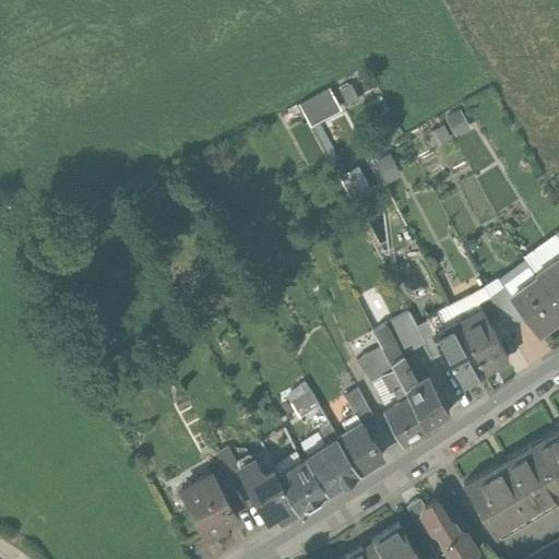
[(351,83),(340,88),(347,104),(358,98),(351,83)]
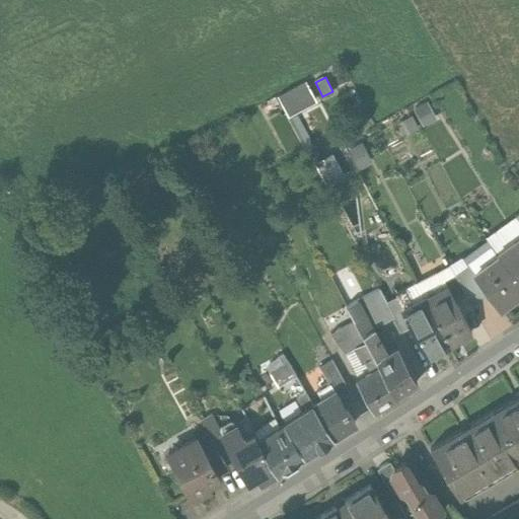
[(305,80),(277,95),(288,115),(315,99),(305,80)]
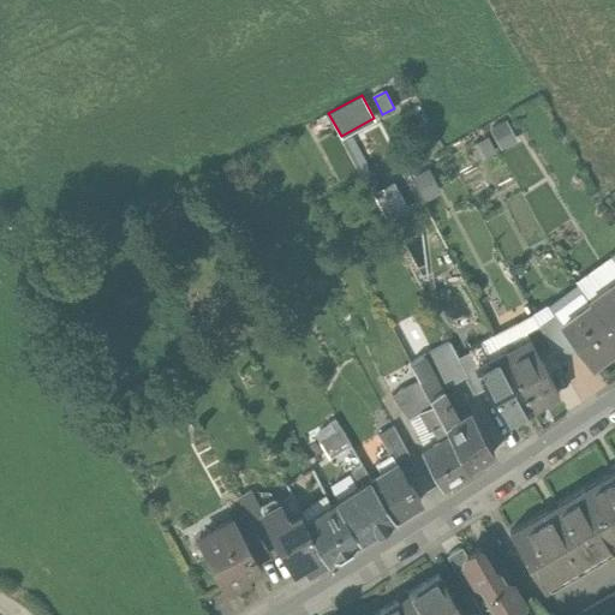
[(506,121),(490,130),(500,150),(517,142),(506,121)]
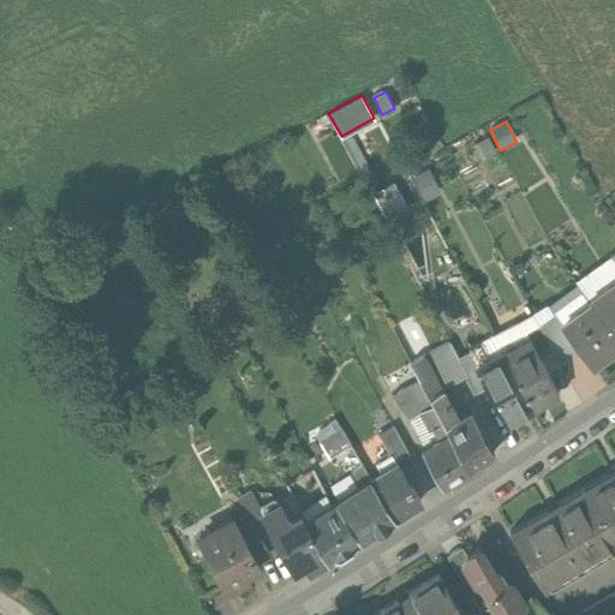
[(357,130),(346,135),(353,154),(364,149),(357,130)]
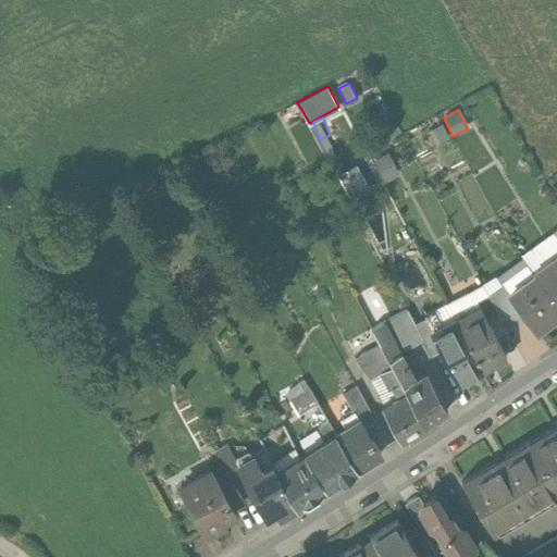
[(442,124),(429,131),(436,145),(449,138),(442,124)]
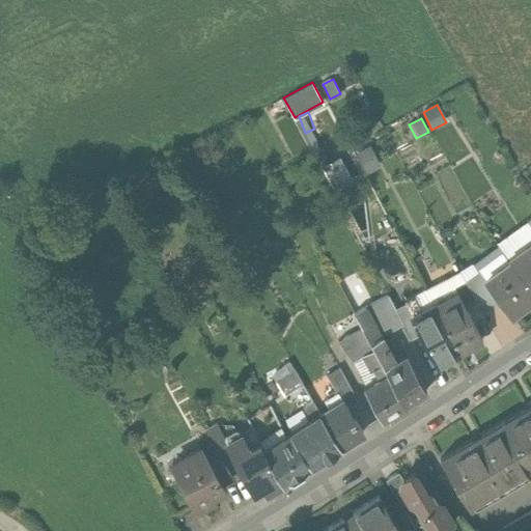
[(369,146),(356,154),(366,173),(379,166),(369,146)]
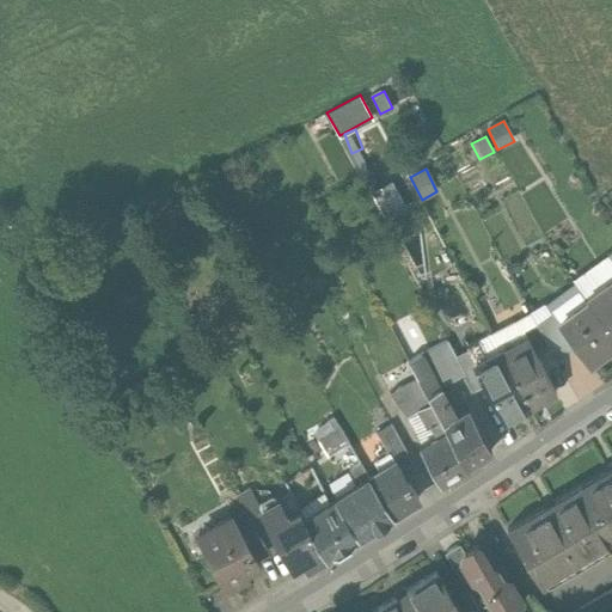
[(387,215),(408,206),(395,178),(375,188),(387,215)]
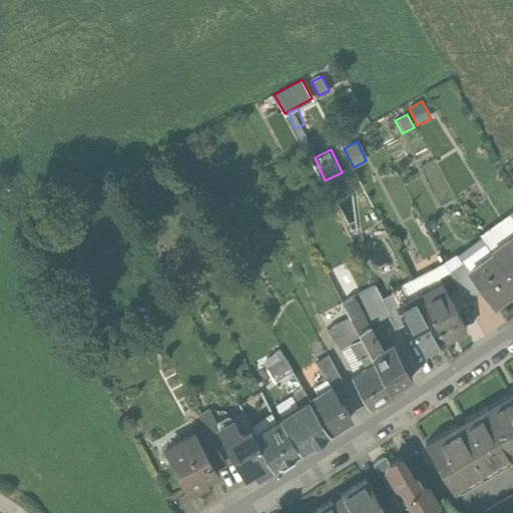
[(491,252),(512,235),(512,220),(510,215),(480,236),(491,252)]
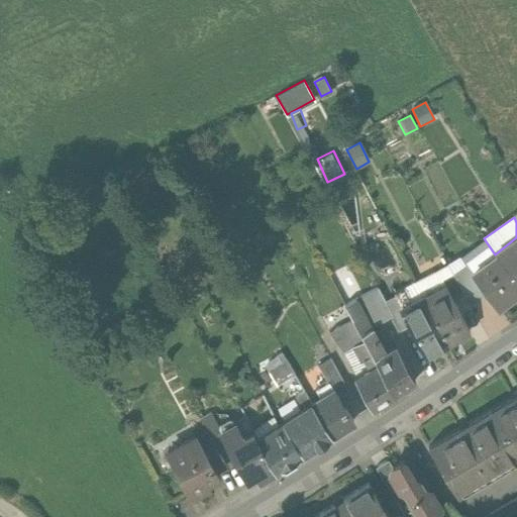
[(516,237),(495,254),(516,285),(516,237)]
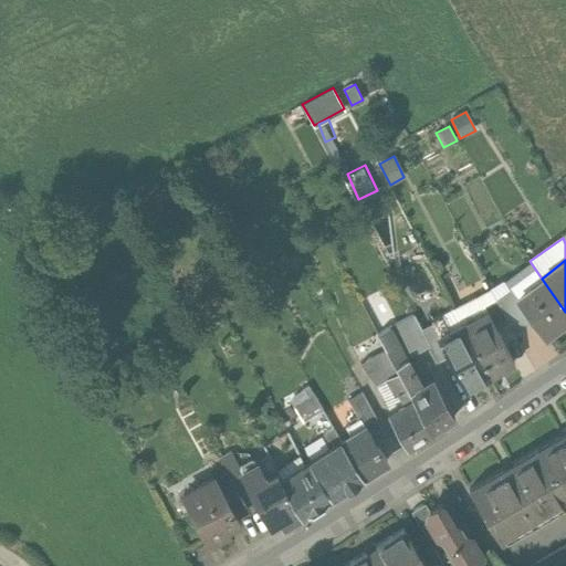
[(534,292),(545,283),(542,279),(530,263),(490,290),(495,300),(510,290),(517,299),(531,289),(534,292)]
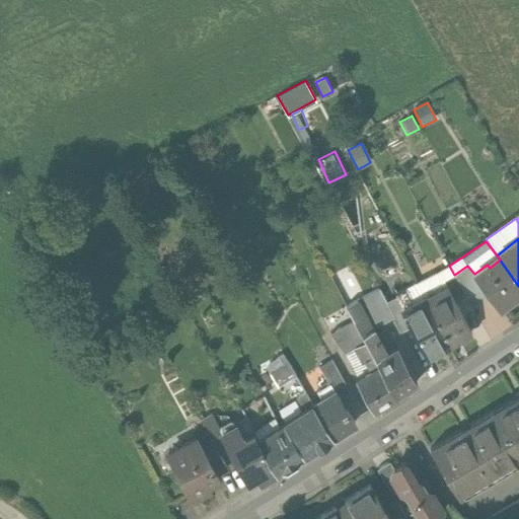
[(518,293),(518,286),(500,260),(490,268),(487,265),(474,274),(473,275),(482,286),(498,308),(518,293)]
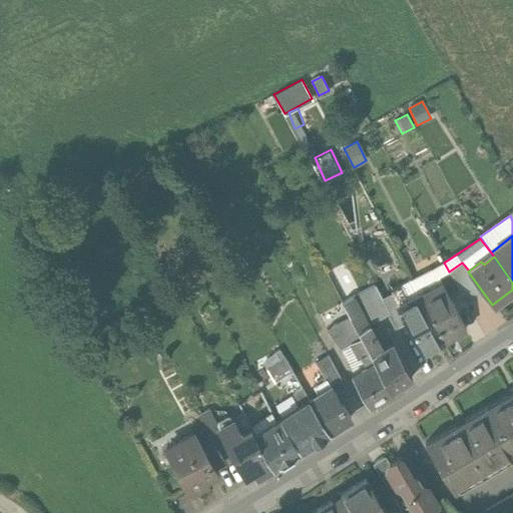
[(420,297),(441,286),(438,279),(449,273),(449,272),(444,263),(410,280),(412,283),(419,295),(420,297)]
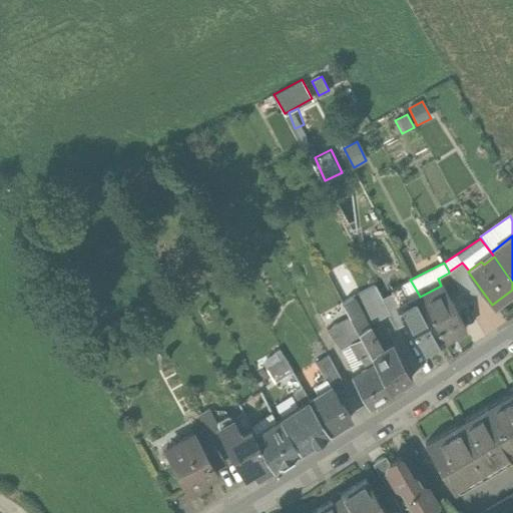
[(462,263),(449,272),(449,273),(460,294),(461,294),(476,283),(468,272),(469,271),(462,263)]
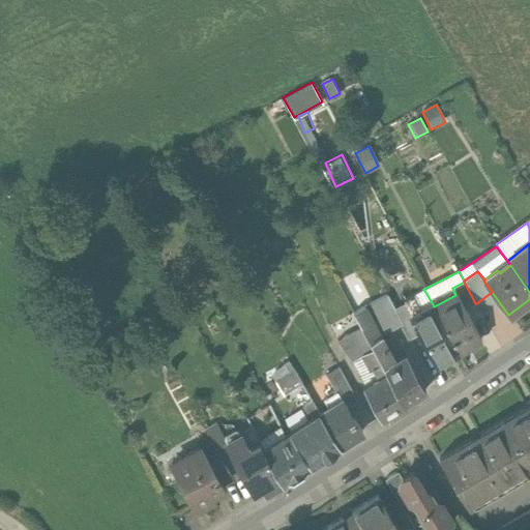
[(475,303),(464,282),(452,288),(455,295),(458,294),(465,308),(475,303)]
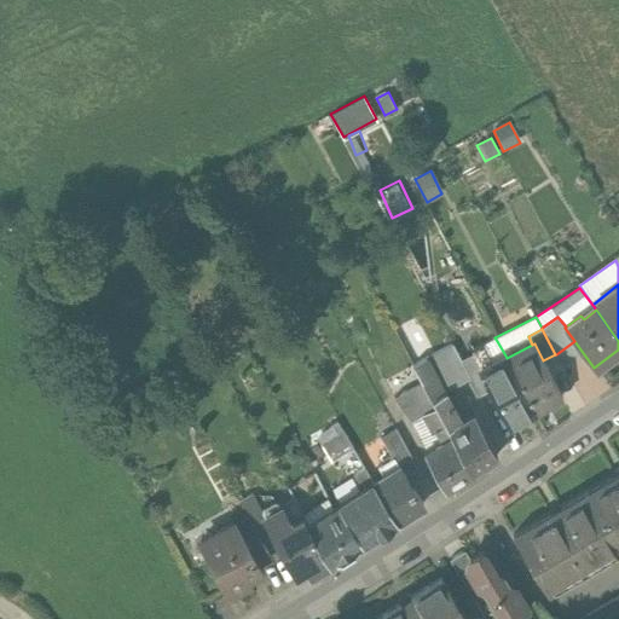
[(505,356),(497,341),(475,353),(482,368),(505,356)]
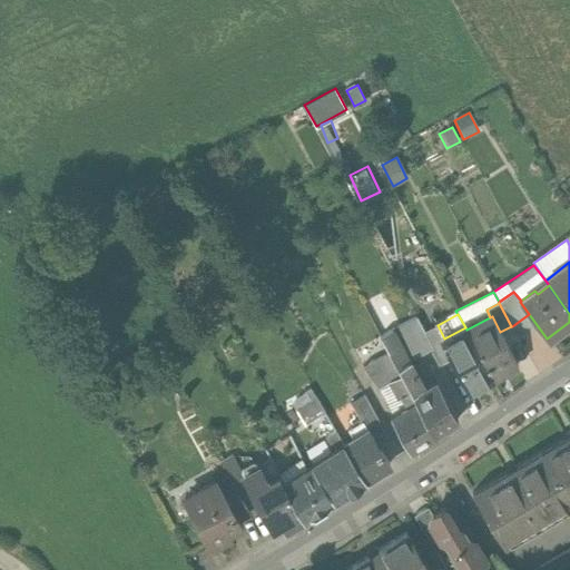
[(467,330),(492,379),(518,365),(500,332),(492,316),(490,317),(467,330)]
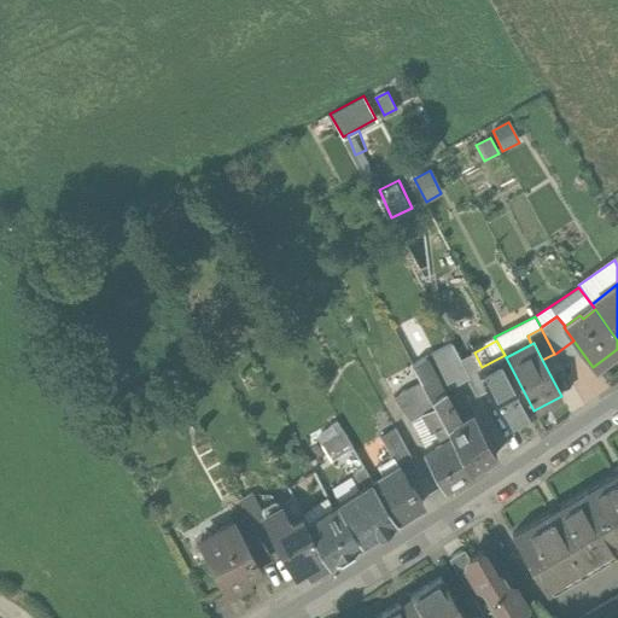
[(467,378),(458,361),(450,345),(412,366),(420,380),(430,398),(444,390),(467,378)]
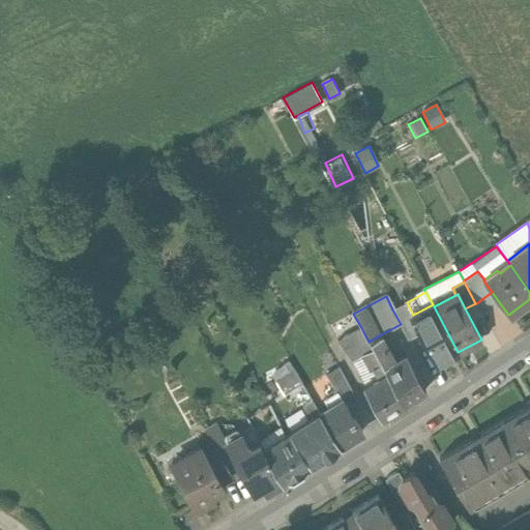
[(413,315),(407,302),(392,310),(401,324),(409,339),(420,332),(412,316),(413,315)]
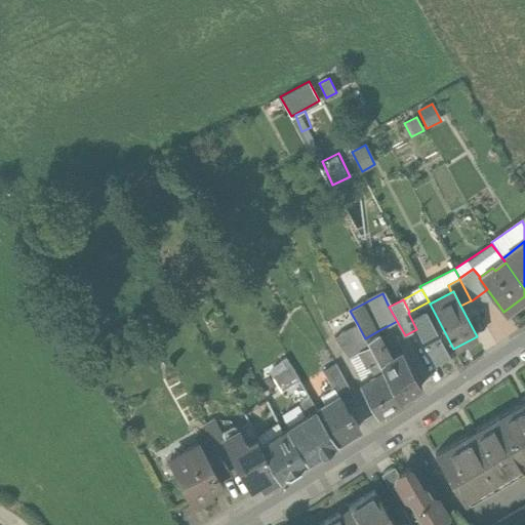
[(430,304),(429,301),(409,312),(408,313),(416,329),(433,360),(453,349),(430,304)]
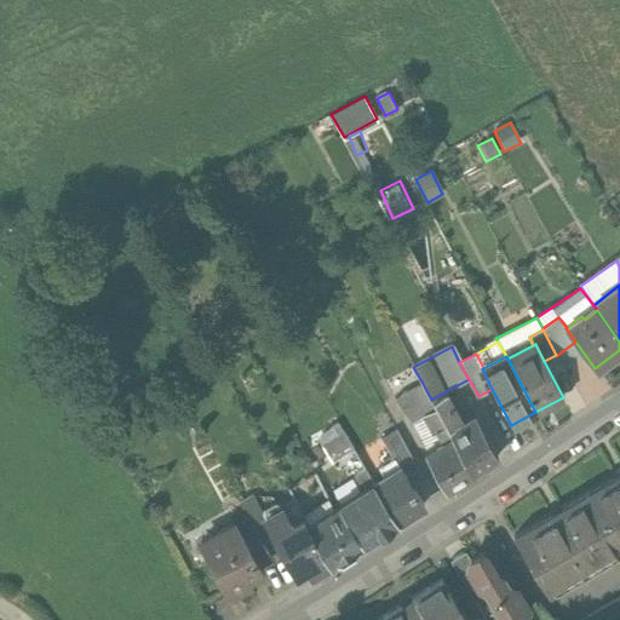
[(431,400),(422,382),(396,396),(411,422),(436,408),(431,400)]
